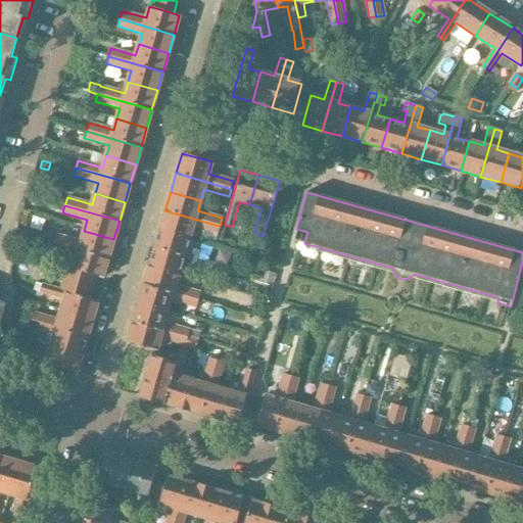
[(220,226),(164,210),(159,229),(190,237),(193,226),(218,233),(220,226)]
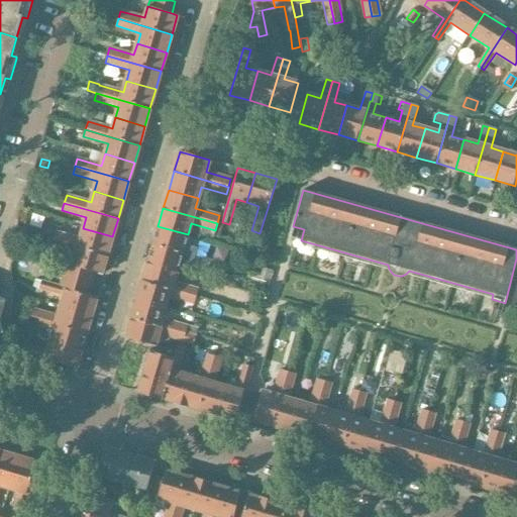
[(188,234),(158,226),(152,243),(195,256),(197,248),(185,244),(188,234)]
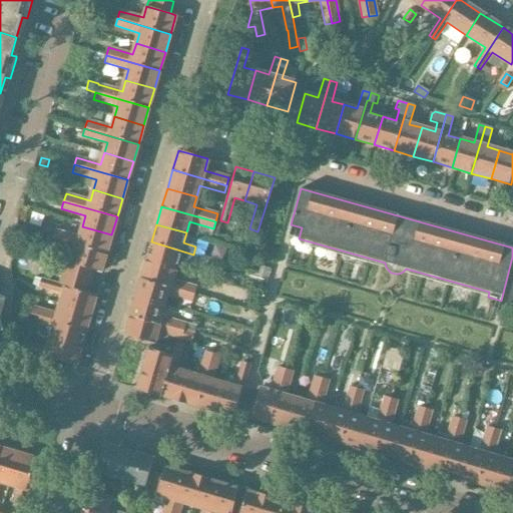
[(111,234),(82,226),(79,237),(55,229),(53,237),(106,253),(111,234)]
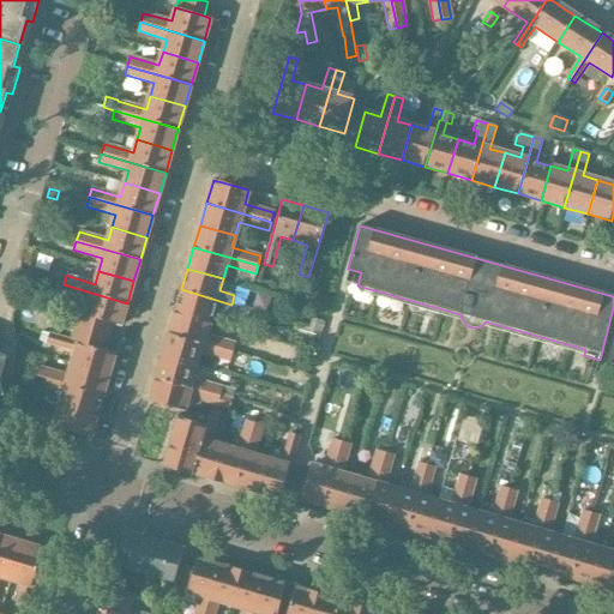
[(127,304),(64,284),(60,293),(89,302),(85,315),(113,324),(120,325),(127,304)]
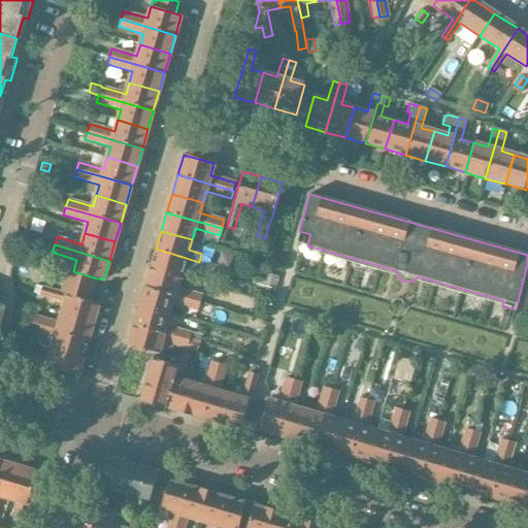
[(199,262),(156,249),(150,268),(180,277),(184,266),(196,269),(199,262)]
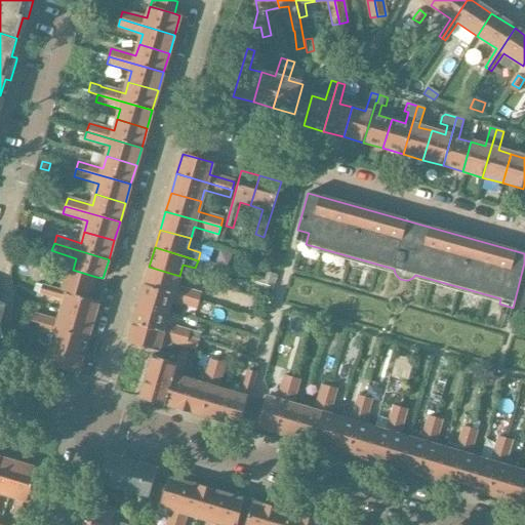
[(179,276),(149,267),(144,285),(199,301),(201,293),(176,286),(179,276)]
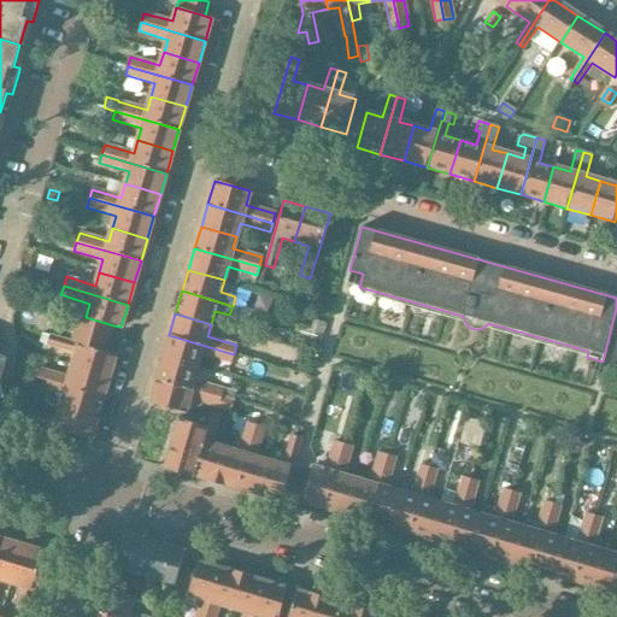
[(113,325),(86,317),(78,315),(70,342),(105,352),(106,352),(113,325)]
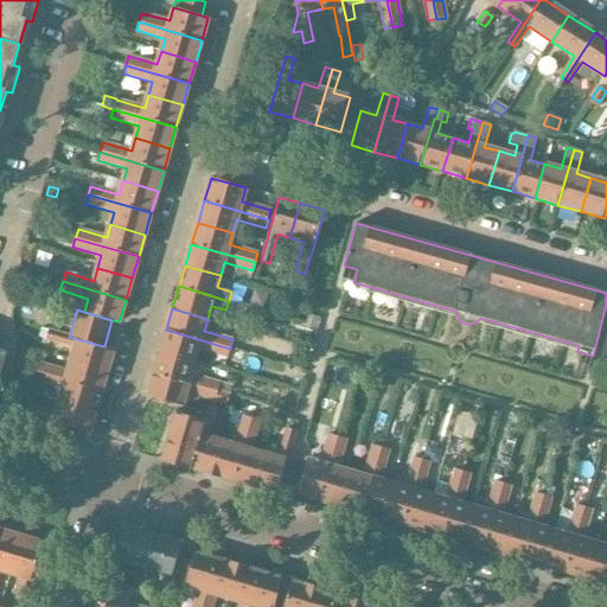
[(308,315),(306,324),(318,326),(320,319),(308,315)]
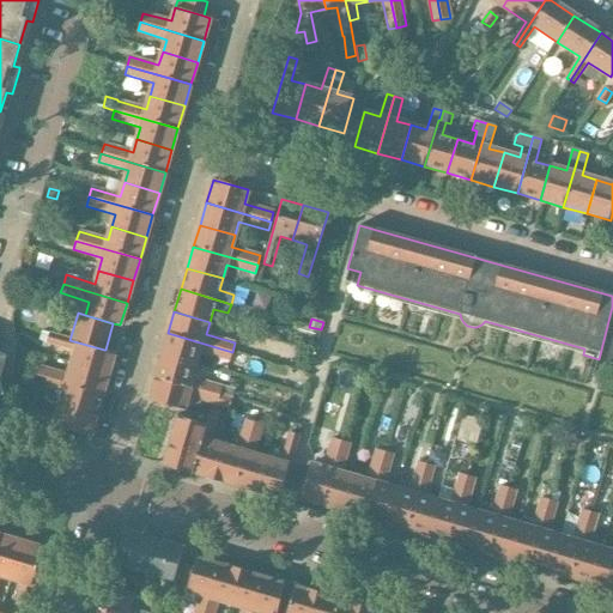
[(321,329),(309,327),(307,335),(319,338),(321,329)]
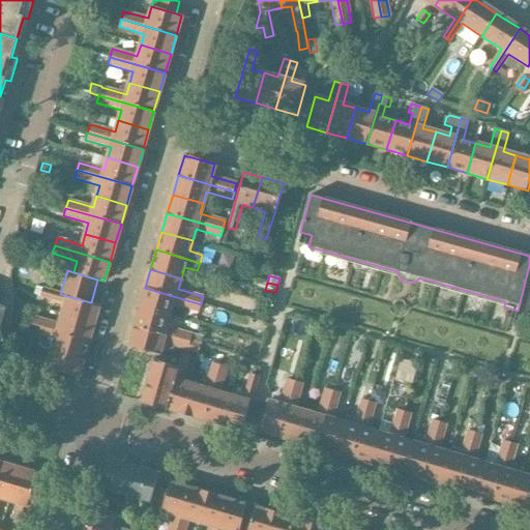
[(90,302),(60,294),(42,288),(39,296),(65,303),(61,315),(93,324),(99,304),(91,302),(90,302)]
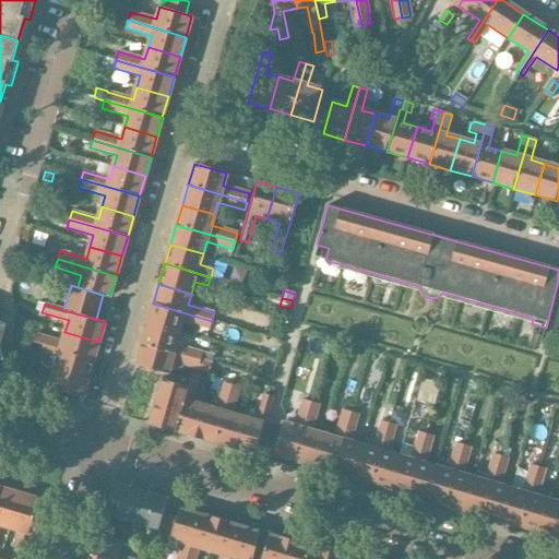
[(212,321),(153,304),(147,323),(179,333),(182,321),(210,329),(212,321)]
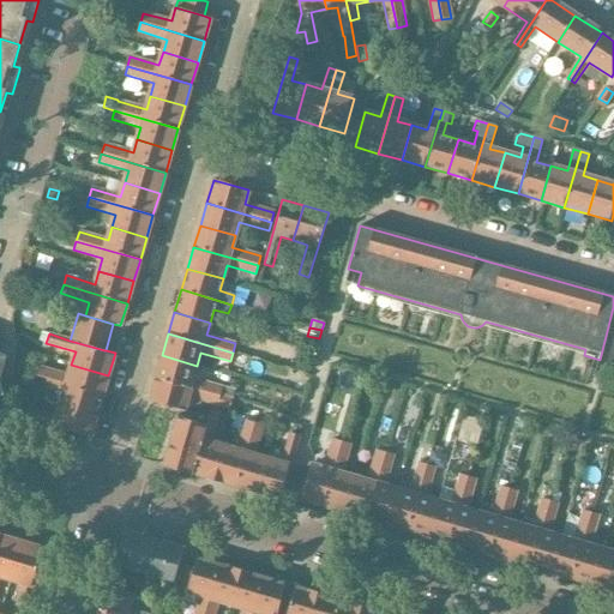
[(197,366),(162,355),(155,378),(156,378),(220,396),(222,387),(193,379),(197,366)]
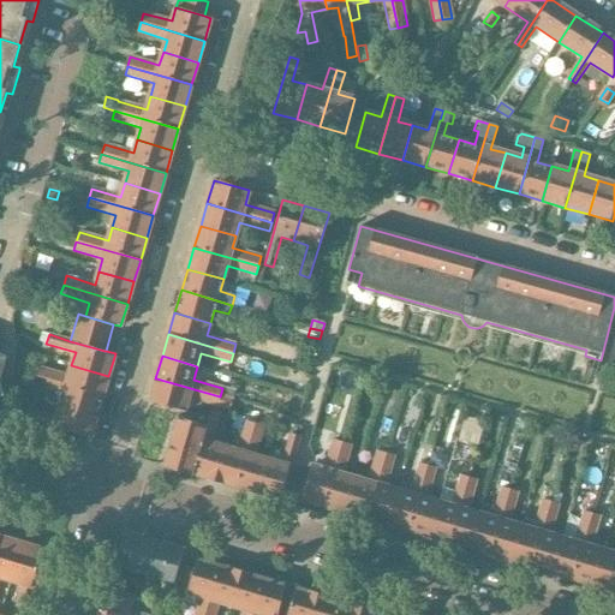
[(108,376),(71,365),(69,376),(40,368),(36,376),(47,380),(102,396),(108,376)]
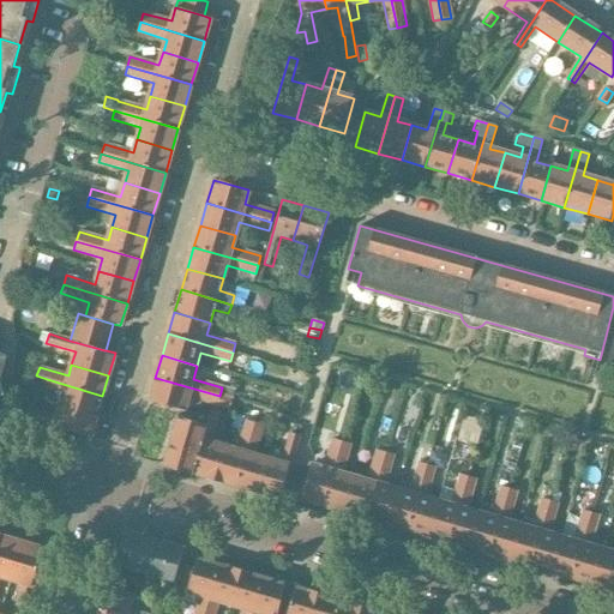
[(20,374),(17,385),(31,389),(34,379),(20,374)]
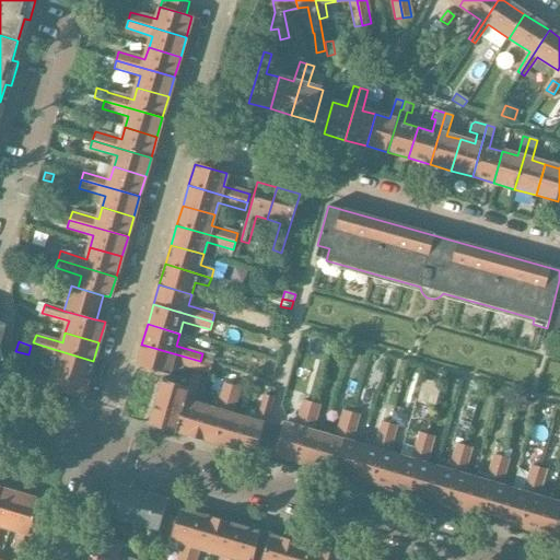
[(200,361),(142,345),(136,365),(167,374),(172,362),(209,373),(211,364),(200,361)]
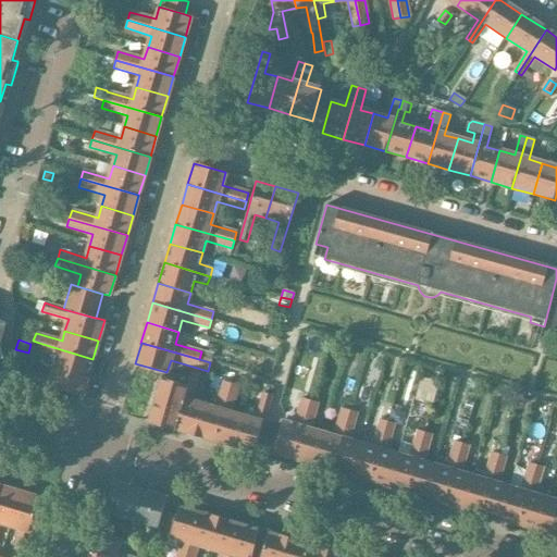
[(93,359),(42,344),(40,351),(58,356),(53,368),(87,378),(93,359)]
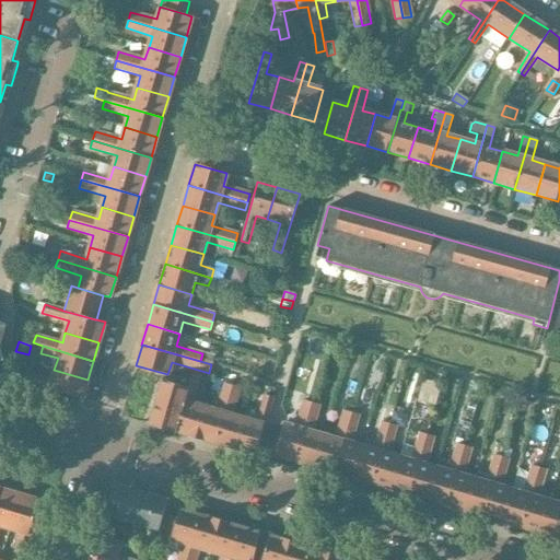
[(88,380),(54,370),(50,381),(24,373),(22,381),(82,398),(88,380)]
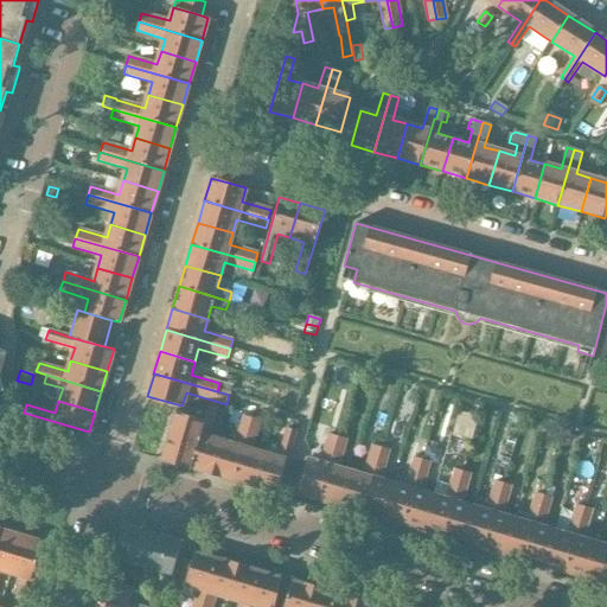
[(210,475),(221,438),(209,434),(212,422),(217,408),(208,406),(205,411),(189,468),(210,475)]
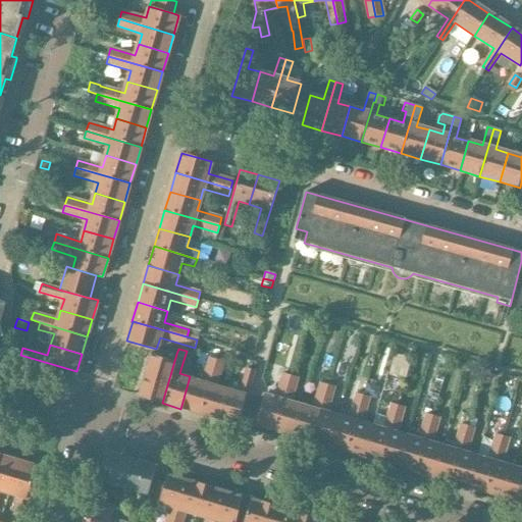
[(138,396),(162,403),(176,354),(167,352),(165,358),(150,354),(138,396)]
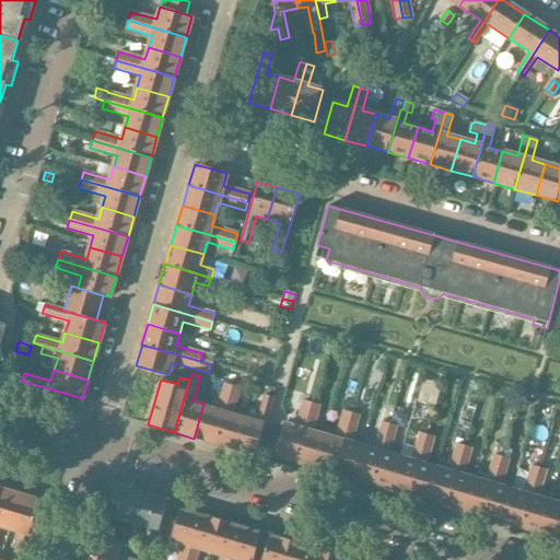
[(422,380),(416,400),(434,406),(441,385),(422,380)]
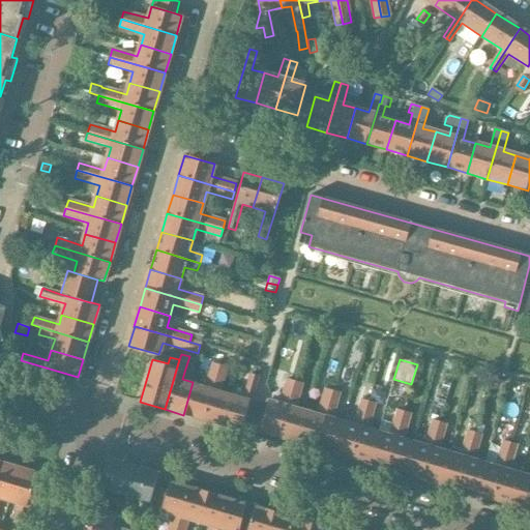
[(203,420),(219,365),(212,362),(208,375),(205,386),(193,382),(183,415),(203,420)]
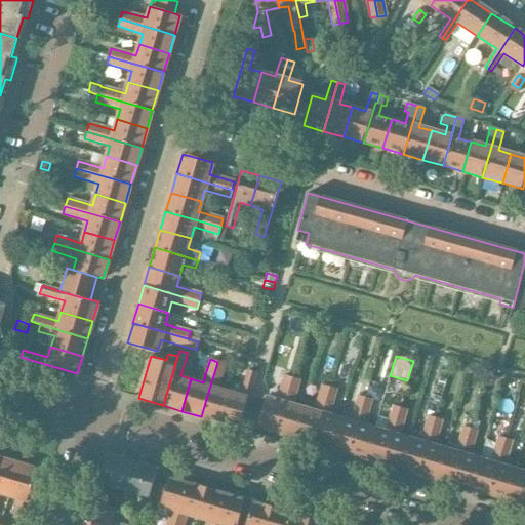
[(219,421),(229,390),(218,387),(221,376),(225,364),(217,362),(201,416),(219,421)]
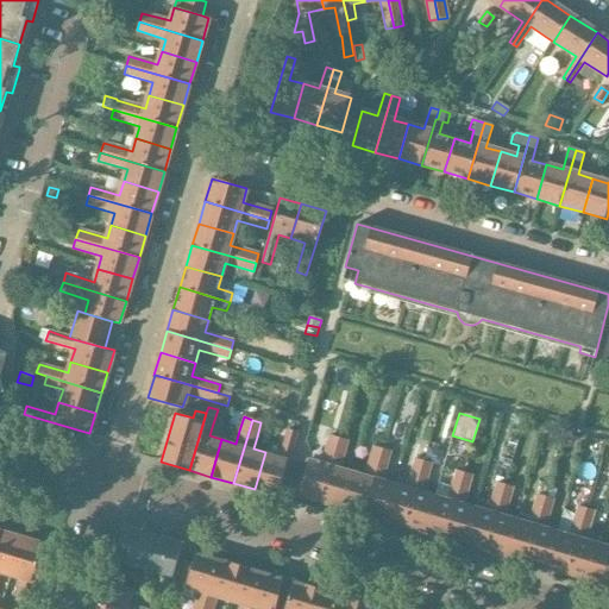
[(278,496),(296,433),(288,429),(283,444),(280,457),(265,452),(255,489),(278,496)]
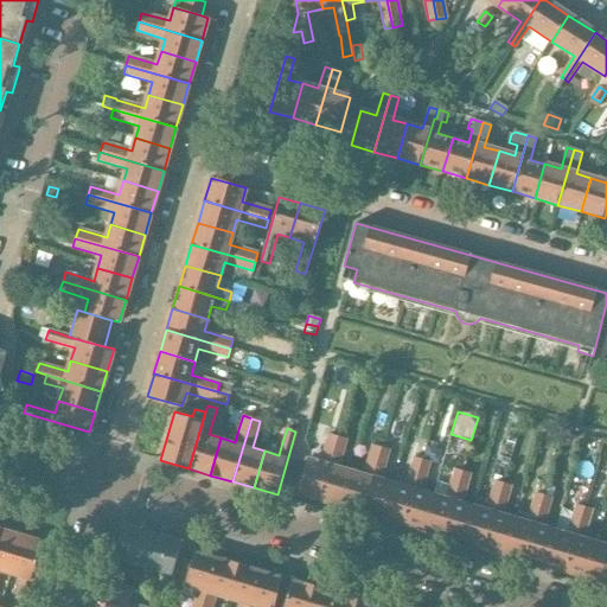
[(296,493),(318,500),(337,436),(328,434),(320,462),(307,459),(296,493)]
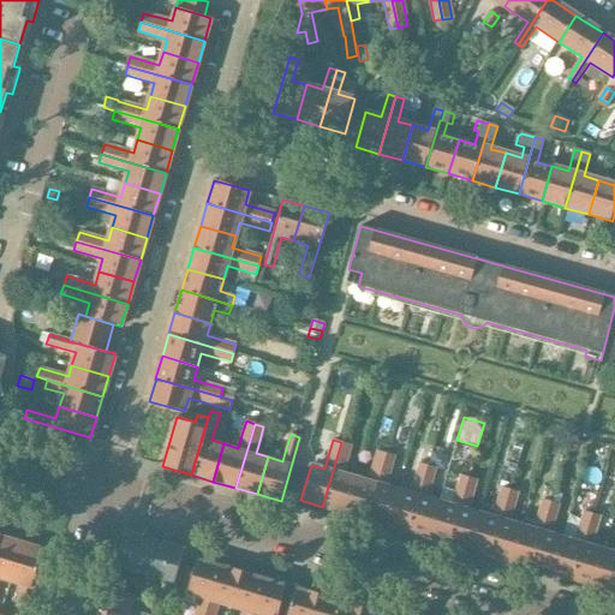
[(341,442),(322,507),(344,513),(354,478),(342,475),(351,445),(341,442)]
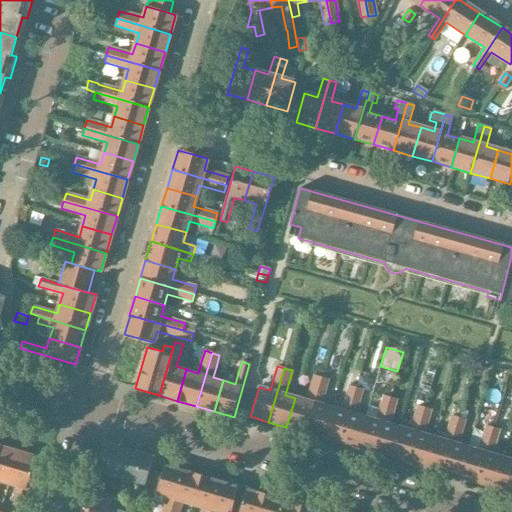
[(428,369),(426,376),(433,378),(435,371),(428,369)]
